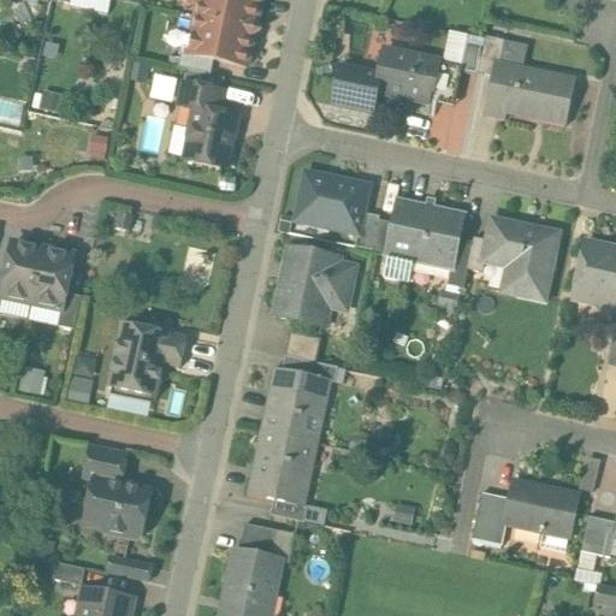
[(199,0),(188,55),(187,57),(213,61),(246,69),(253,37),(253,36),(259,33),(255,27),(255,25),(260,0),(199,0)]
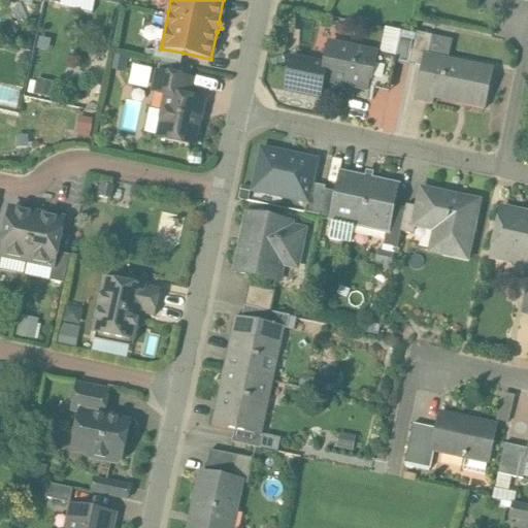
[(434,38),(416,35),(410,58),(425,61),(429,61),(430,56),(434,38)]
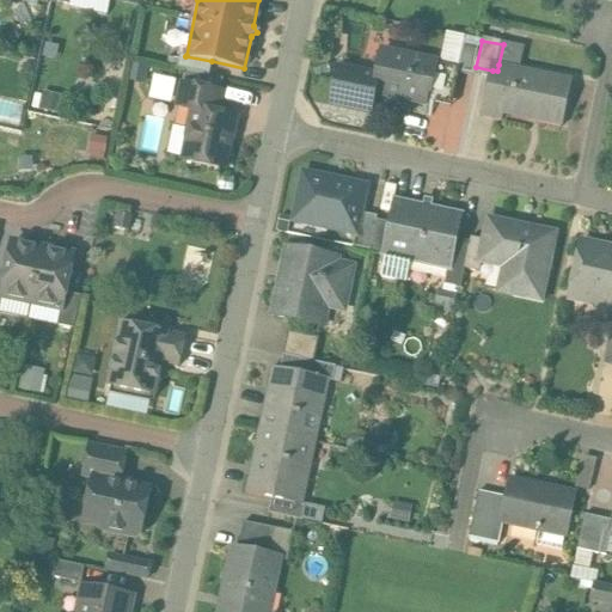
[(478,47),(464,43),(458,69),(458,71),(472,74),(478,47)]
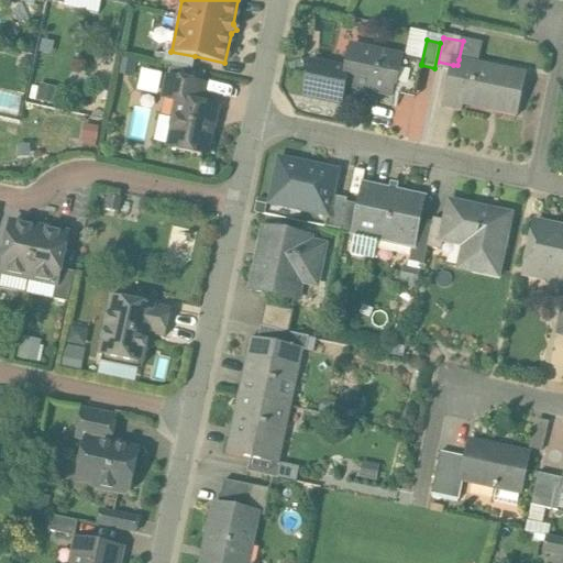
[(400,57),(351,47),(346,72),(311,64),(305,96),(340,103),(344,86),(393,97),(400,59),(400,57)]
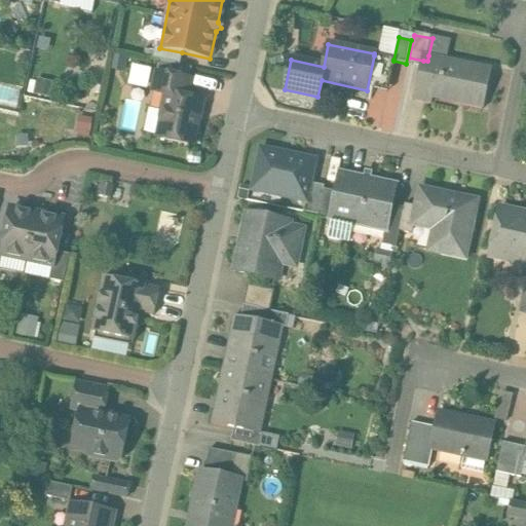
[(182,52),(159,48),(160,47),(154,46),(151,60),(179,66),(182,52)]
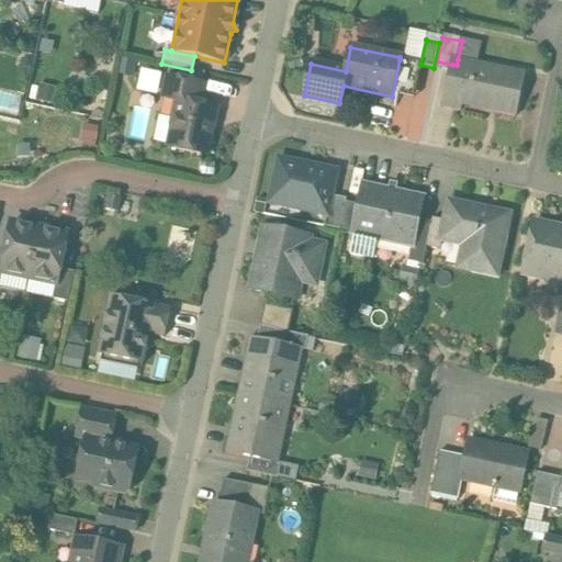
[(420,64),(400,59),(393,94),(414,99),(420,65),(420,64)]
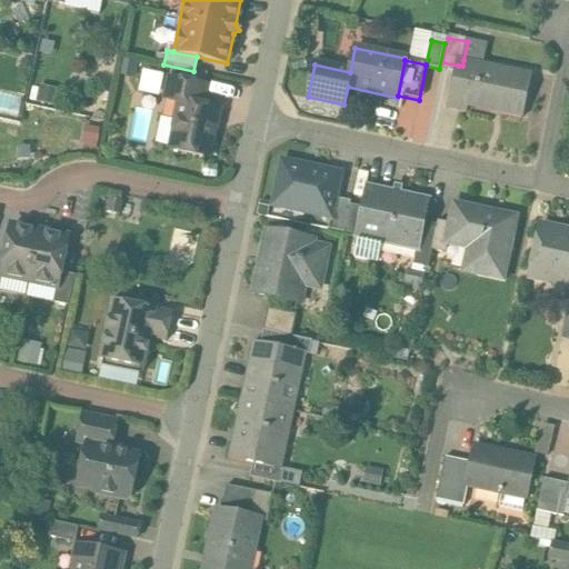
[(533,75),(463,60),(462,66),(458,66),(457,71),(455,71),(447,109),(463,112),(465,108),(525,120),(533,75)]
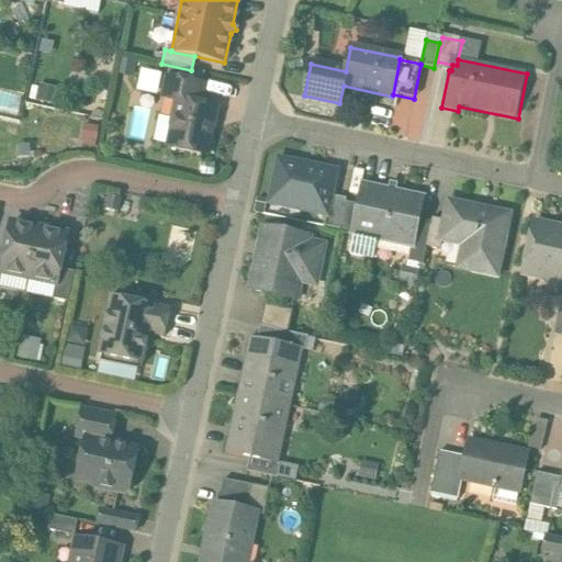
[(141,67),(136,89),(158,93),(163,71),(141,67)]
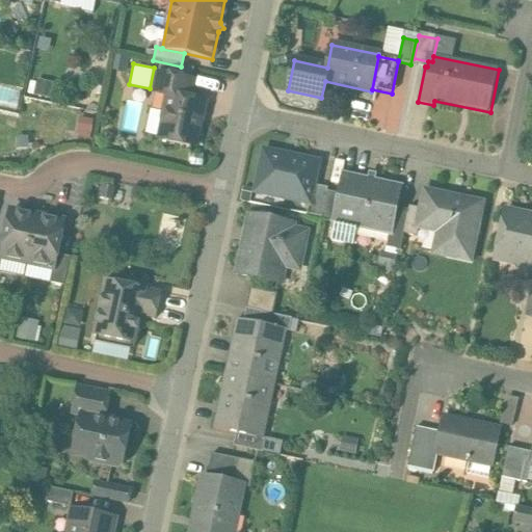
[(191,81),(159,74),(155,94),(168,97),(168,96),(187,99),(191,81)]
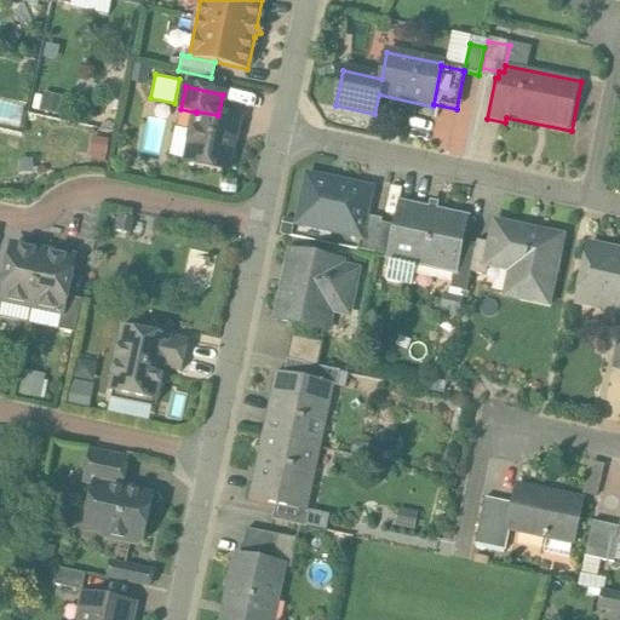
[(55,110),(59,97),(44,91),(39,104),(55,110)]
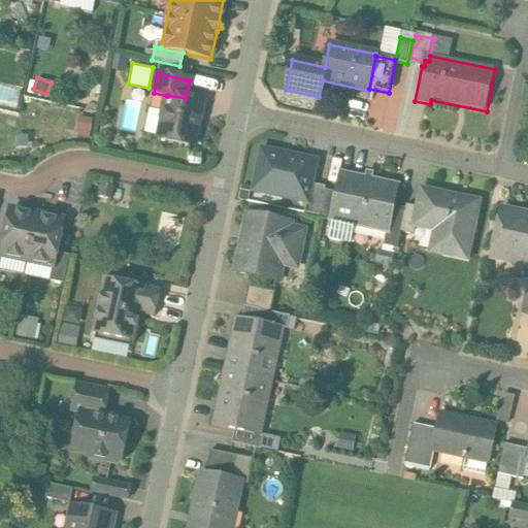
[(186,98),(167,95),(167,96),(158,138),(193,146),(202,102),(186,98)]
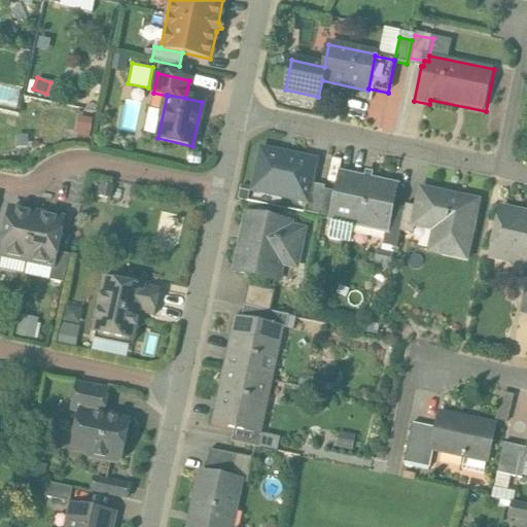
[(307,202),(310,202),(314,182),(318,160),(260,147),(251,188),(307,202)]
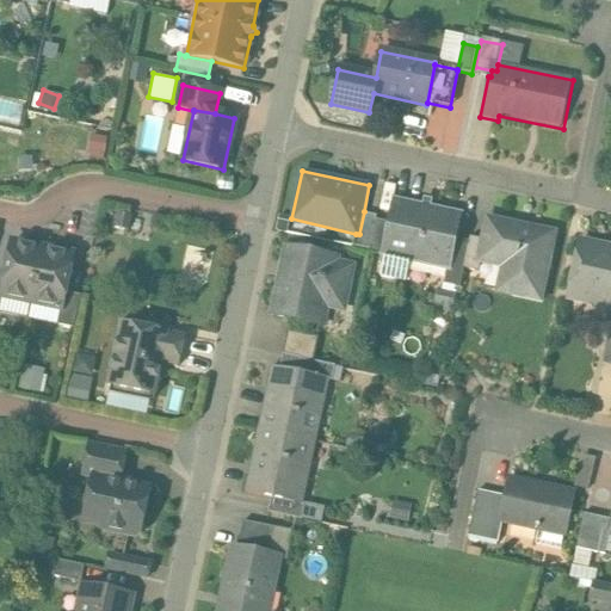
[(460,215),(395,201),(389,223),(383,257),(384,257),(380,277),(406,283),(411,257),(448,264),(446,270),(448,271),(449,271),(455,238),(460,215)]
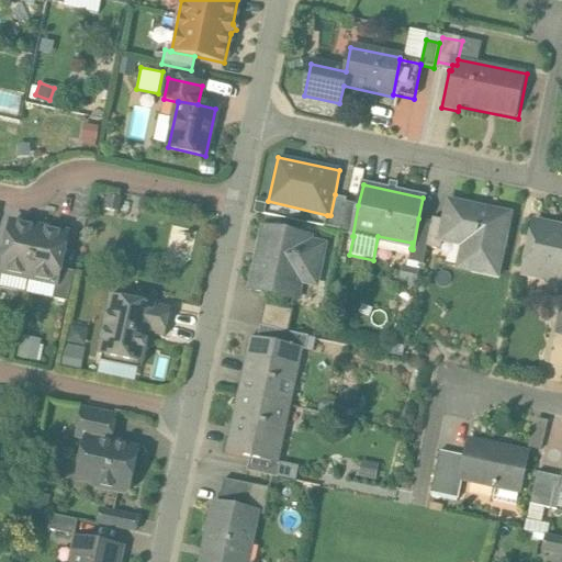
[(325,224),(340,226),(346,203),(347,197),(335,194),(330,215),(327,215),(325,224)]
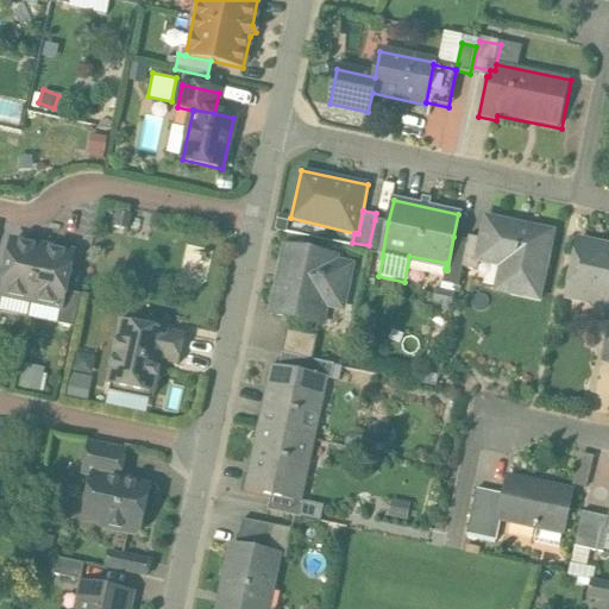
[(552,233),(485,219),(482,239),(477,261),(481,261),(513,268),(508,289),(498,287),(498,290),(539,299),(552,233)]
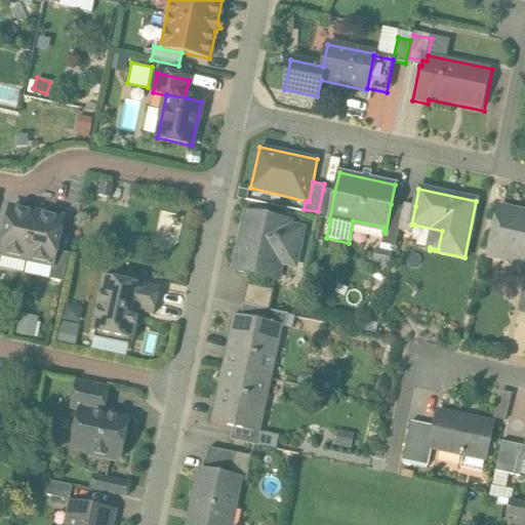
[(334,192),(323,190),(318,211),(317,217),(329,220),(334,192)]
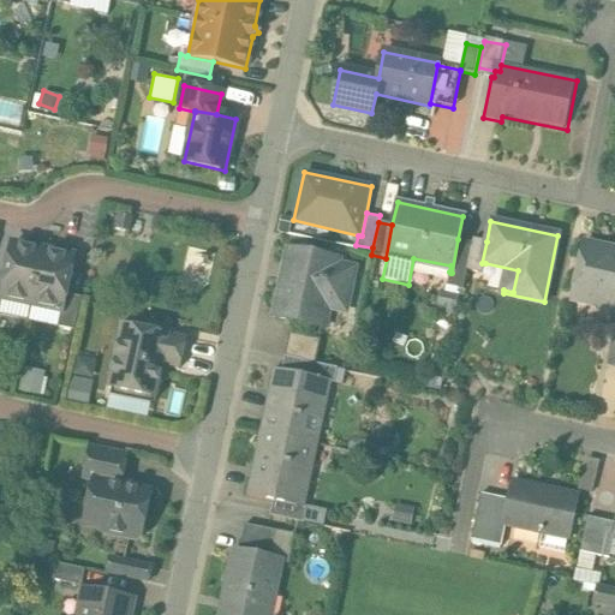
[(458,239),(452,273),(451,273),(448,286),(463,288),(466,269),(472,243),(458,239)]
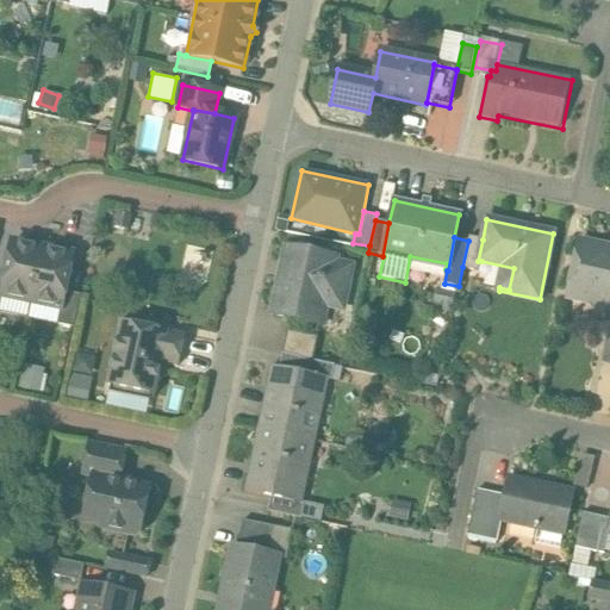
[(483,240),(470,237),(468,241),(462,267),(479,271),(481,261),(478,261),(483,240)]
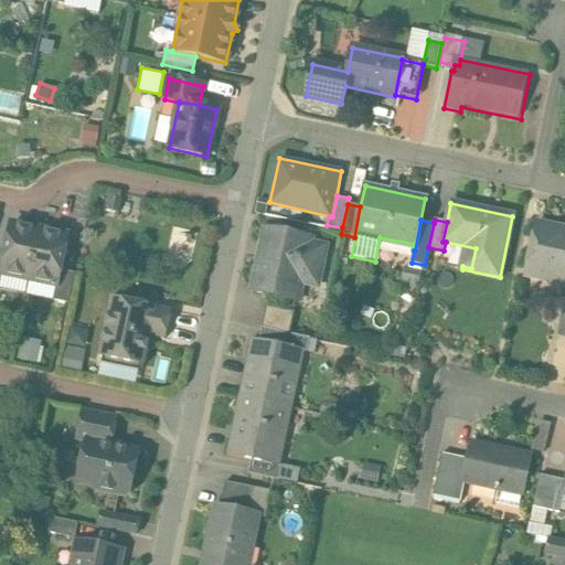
[(564,227),(537,222),(525,278),(564,286),(564,227)]
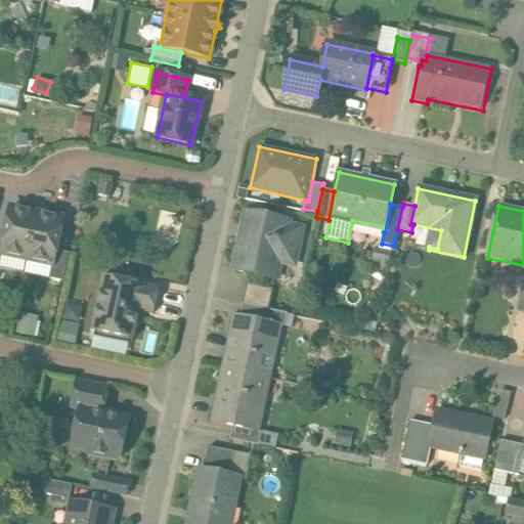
[(36,214),(10,208),(3,239),(0,254),(1,254),(27,259),(36,214)]
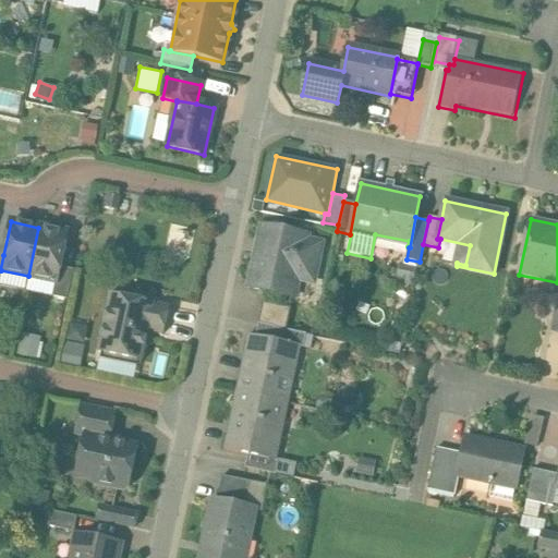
[(307,237),(263,227),(250,287),(294,296),(299,278),(313,281),(322,244),(306,241),(307,237)]
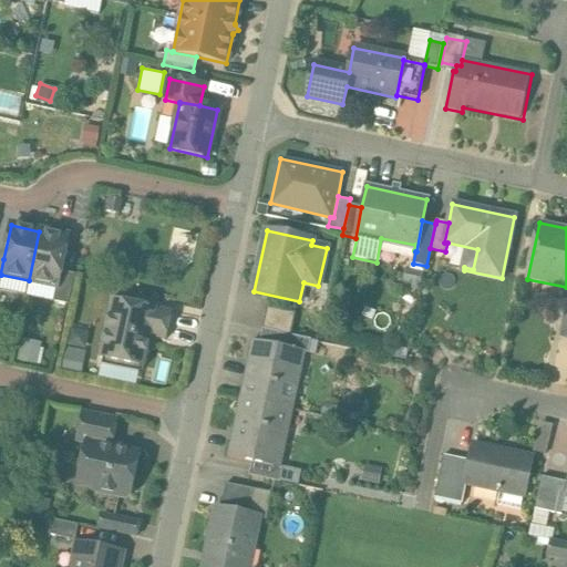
[(68,237),(39,232),(29,280),(55,287),(57,287),(60,271),(68,237)]
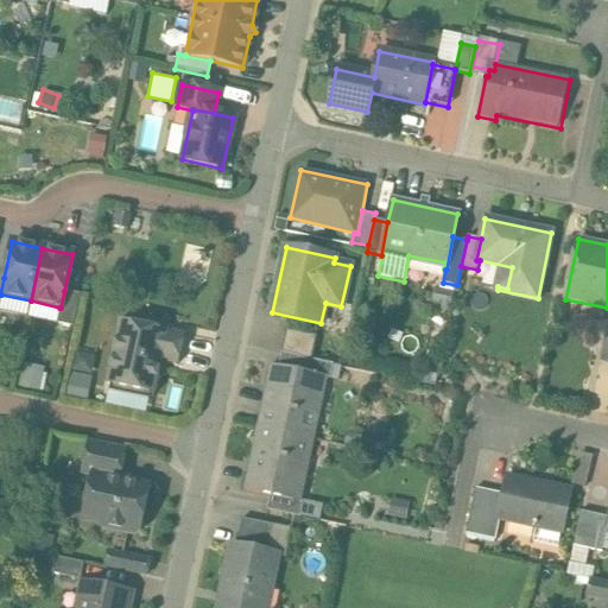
[(80,295),(64,291),(61,308),(59,308),(56,323),(73,327),(80,295)]
